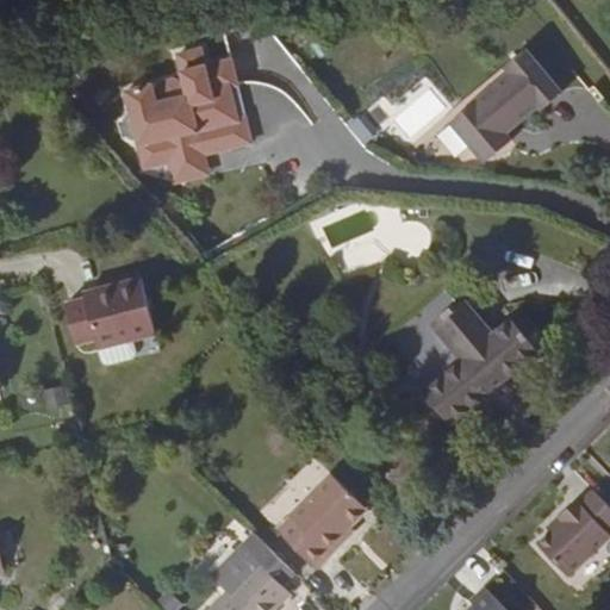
[(228,87),(236,86),(229,60),(205,66),(200,49),(178,55),(184,83),(174,86),(172,80),(160,82),(161,88),(153,91),(150,85),(125,91),(131,114),(126,118),(124,122),(125,130),(128,136),(132,138),(136,139),(142,162),(155,159),(156,166),(168,165),(203,155),(249,144),(243,118),(236,120),(228,87)]
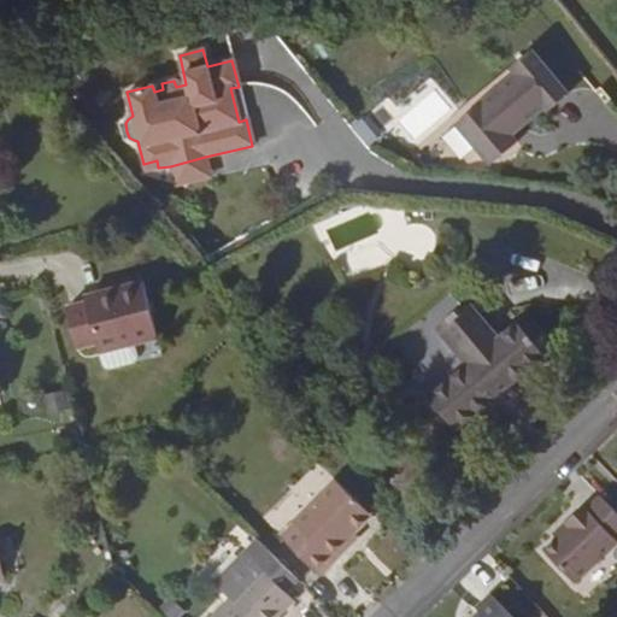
[(512,74),(453,124),(489,165),(517,142),(511,135),(542,110),(545,112),(568,94),(530,50),(507,68),(512,74)]
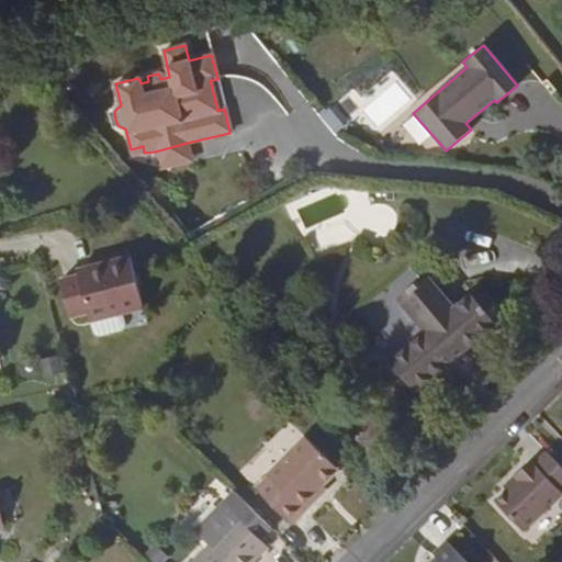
[(224,109),(217,79),(210,80),(217,111),(224,109)]
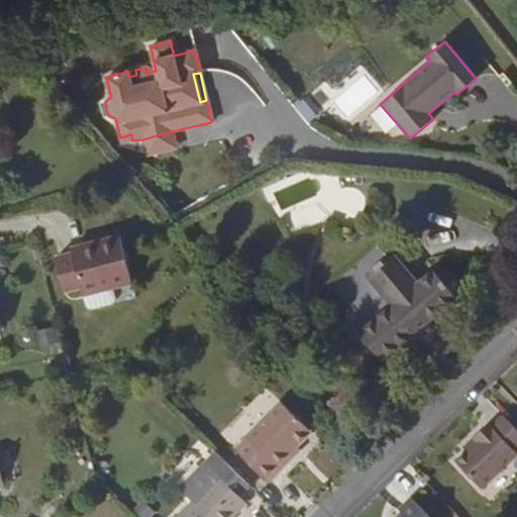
[(176,148),(172,131),(142,139),(146,156),(176,148)]
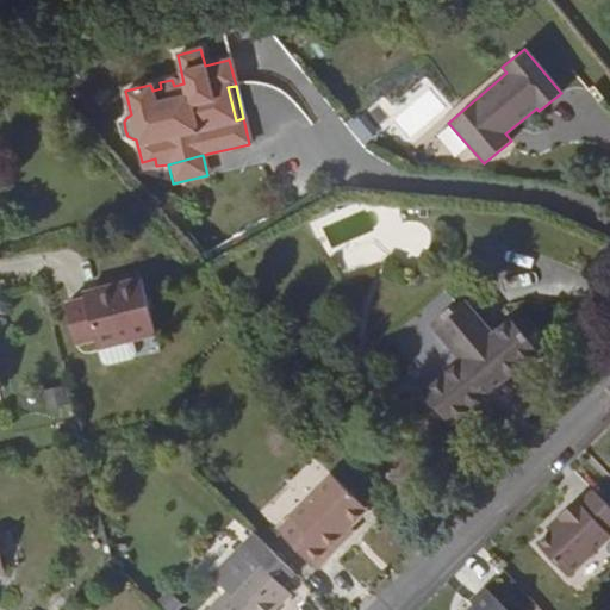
[(155,159),(142,162),(143,169),(156,166),(155,159)]
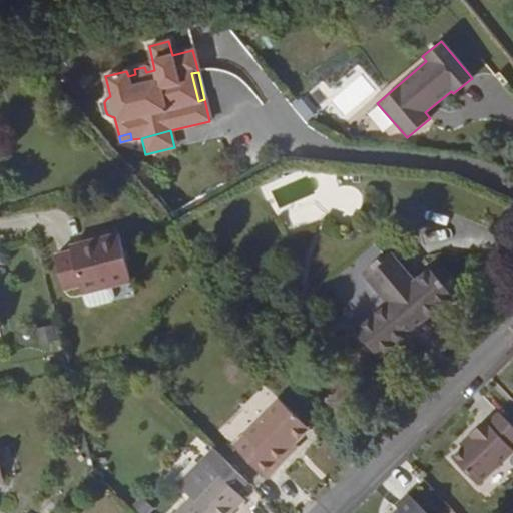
[(72,252),(54,258),(63,292),(80,287),(86,306),(91,309),(110,304),(114,298),(111,287),(131,283),(119,234),(70,246),(72,252)]
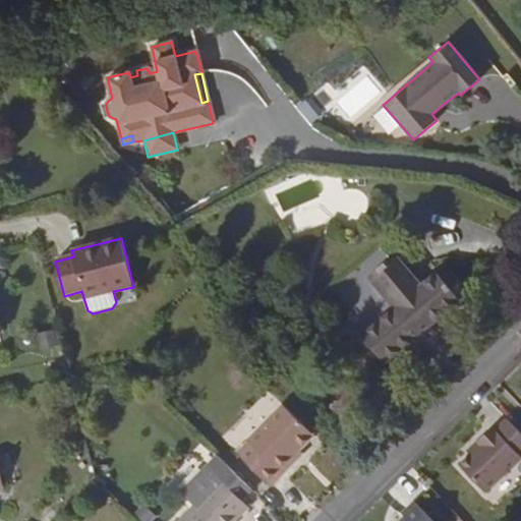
[(395,254),(367,277),(393,307),(359,336),(384,364),(459,301),(436,272),(420,285),(395,254)]
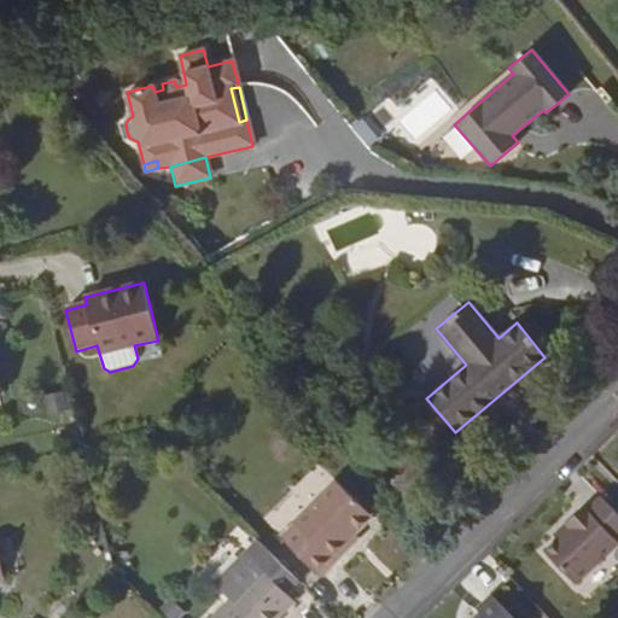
[(71,408),(68,394),(44,398),(47,413),(71,408)]
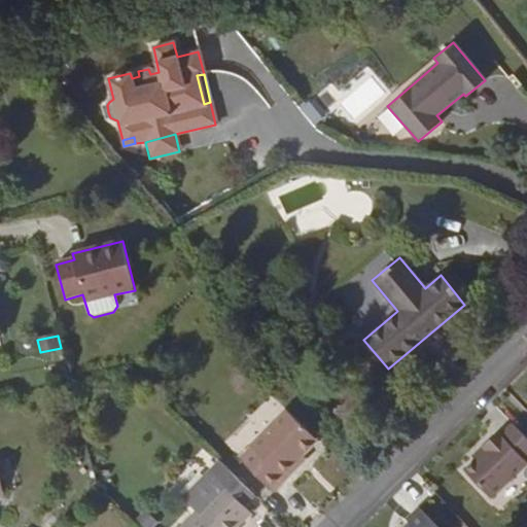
[(352,415),(343,405),(334,413),(343,423),(352,415)]
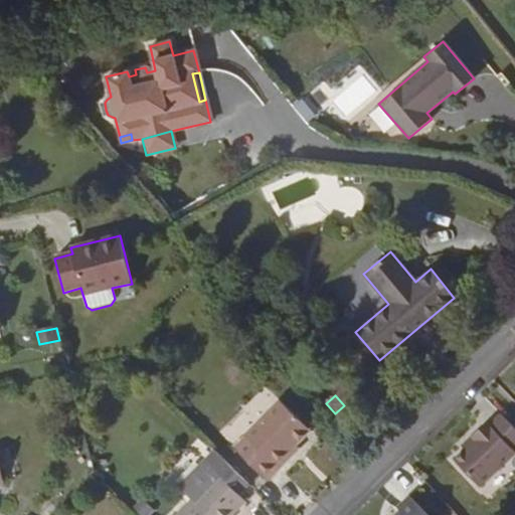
[(275,465),(294,446),(310,431),(280,400),(243,437),(244,438),(233,449),(266,482),(279,469),(275,465)]
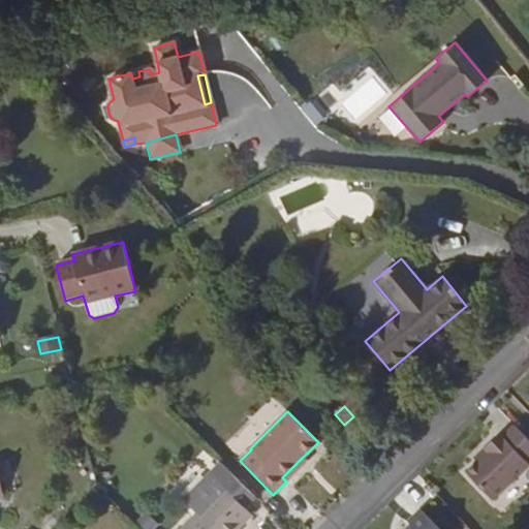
[(498,434),(483,449),(486,453),(475,462),(464,472),(490,501),(528,466),(526,464),(528,461),(528,444),(514,427),(502,437),(498,434)]
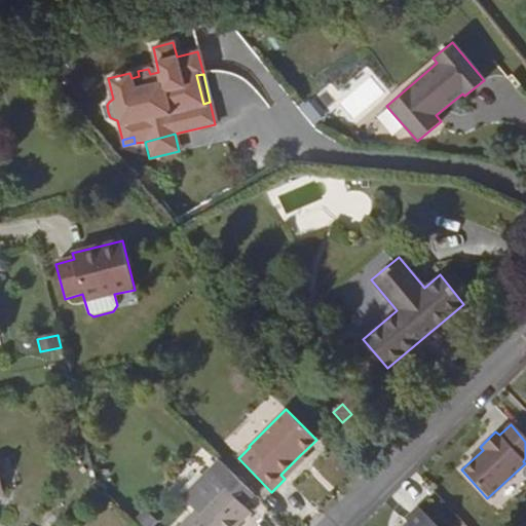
[(188,438),(180,447),(191,457),(199,448),(188,438)]
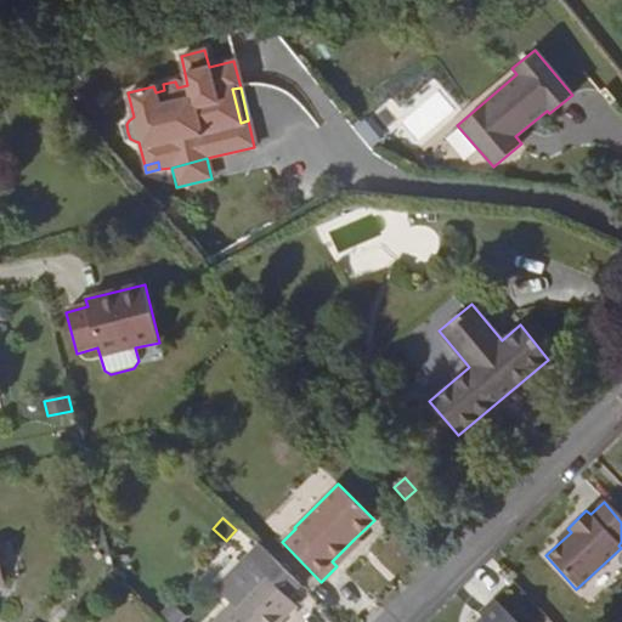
[(571,532),(567,529),(554,539),(559,543),(571,532)]
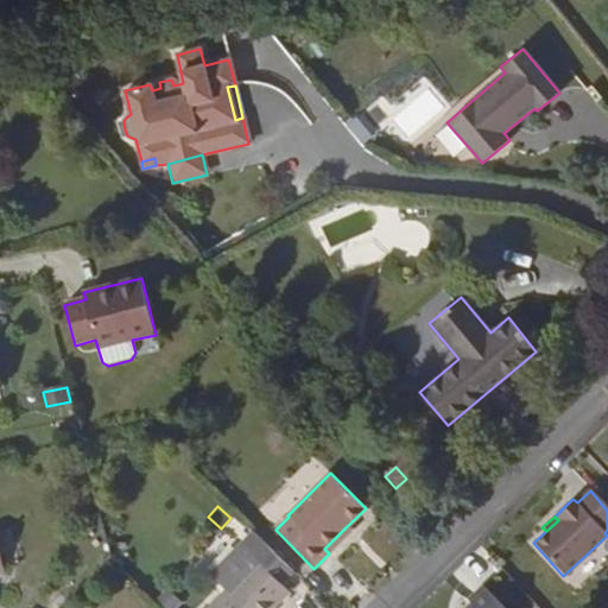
[(350,531),(347,526),(324,549),(329,553),(350,531)]
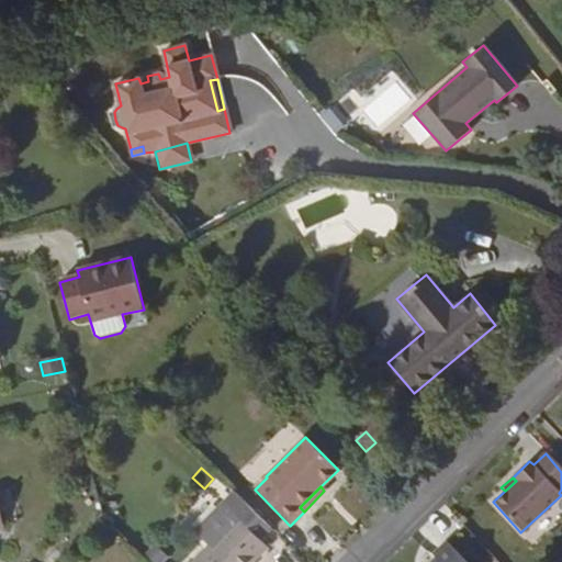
[(259,540),(270,528),(234,492),(194,531),(209,546),(192,561),(251,561),(267,548),(259,540)]
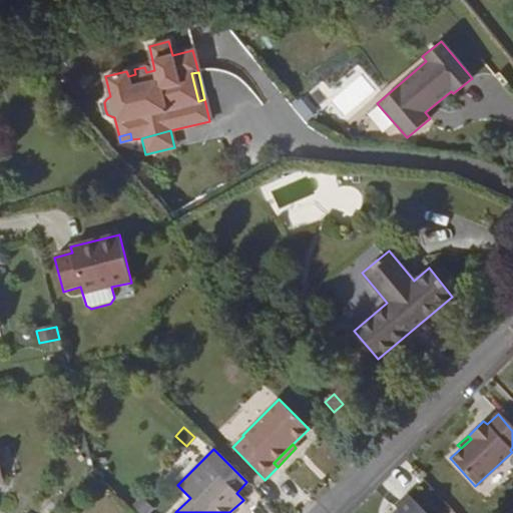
[(399,510),(395,512),(425,512),(407,495),(395,506),(399,510)]
